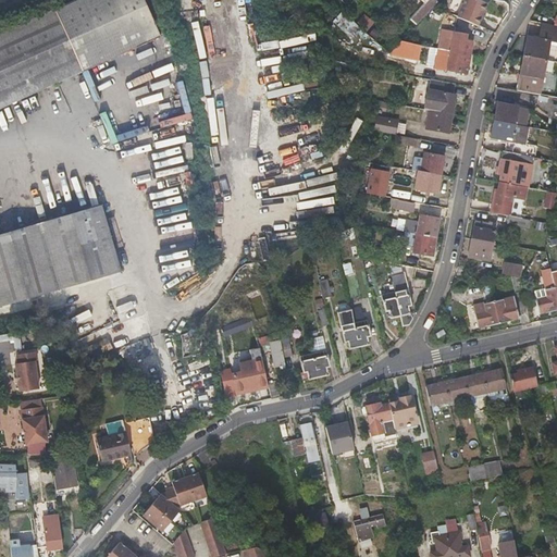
[(0,107),(160,35),(144,0),(73,0),(0,33),(0,107)]
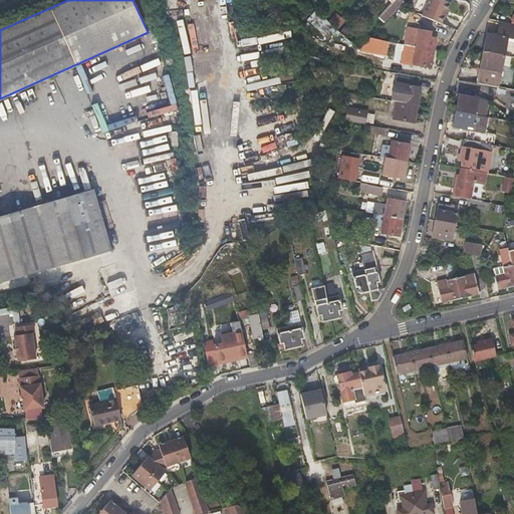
[(0,0),(0,13),(24,3),(22,0),(0,0)]
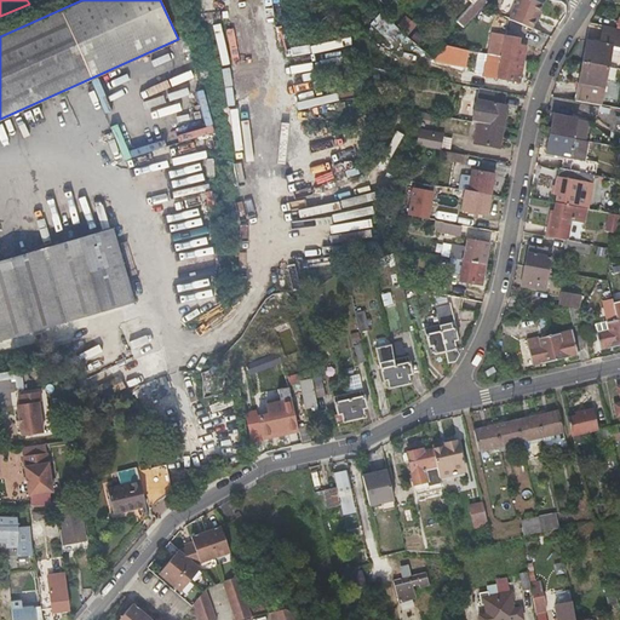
[(470,0),(472,1),(455,19),(463,27),(486,0),(484,0),(470,0)]
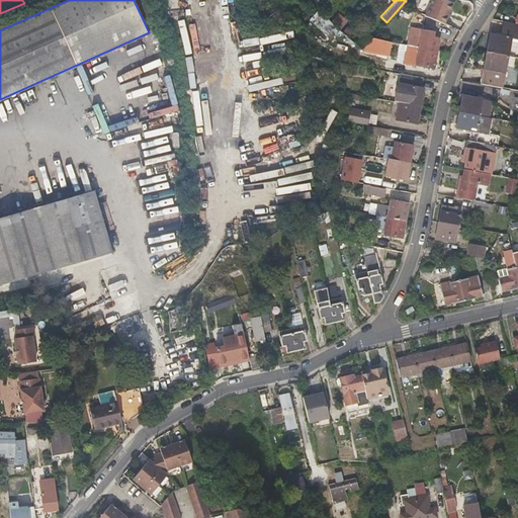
[(442,25),(450,5),(439,0),(430,0),(423,17),(442,25)]
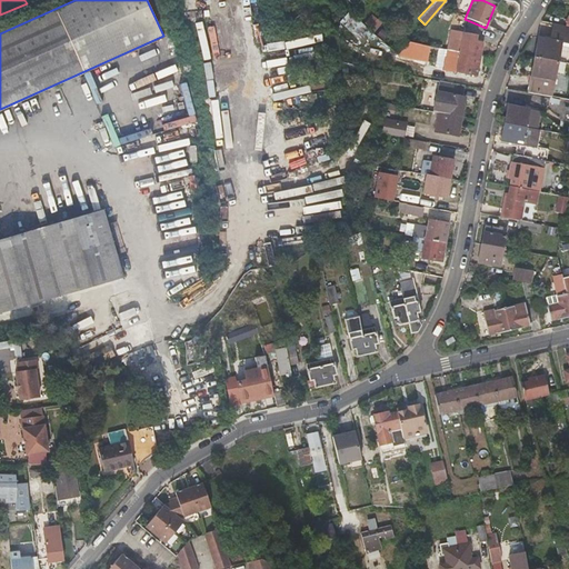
[(340,21),(349,27),(353,18),(345,13),(340,21)]
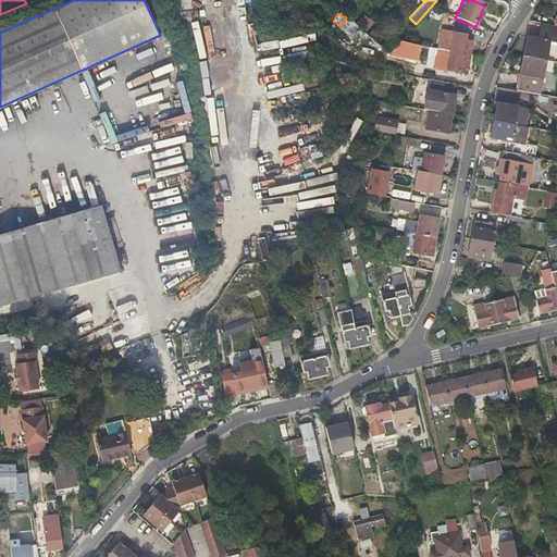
[(540,14),(539,19),(537,22),(540,22),(551,25),(553,16),(540,14)]
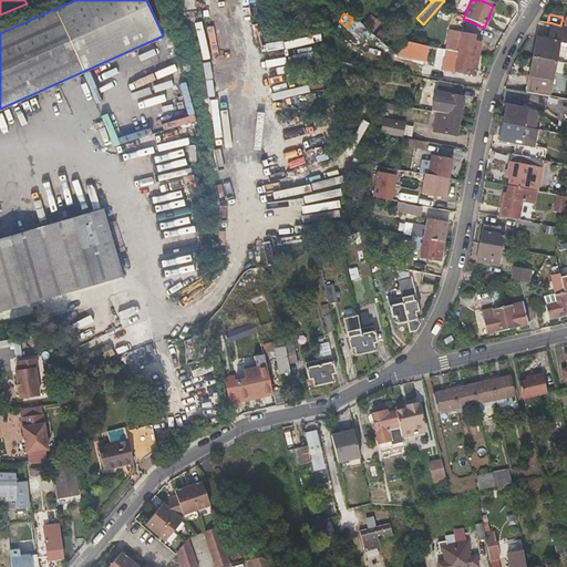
[(370,33),(373,29),(378,26),(370,20),(363,27),(370,33)]
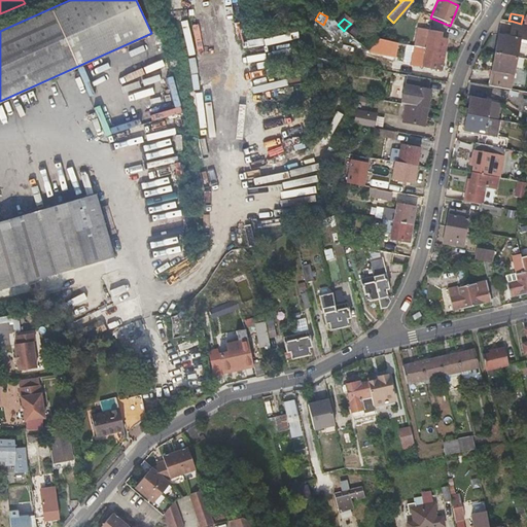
[(517,56),(523,24),(521,24),(511,21),(508,35),(498,33),(494,51),(517,56)]
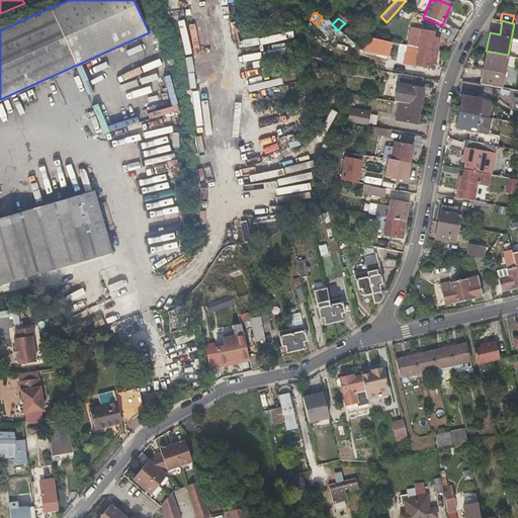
[(419,48),(436,51),(438,39),(432,37),(433,32),(422,30),(419,48)]
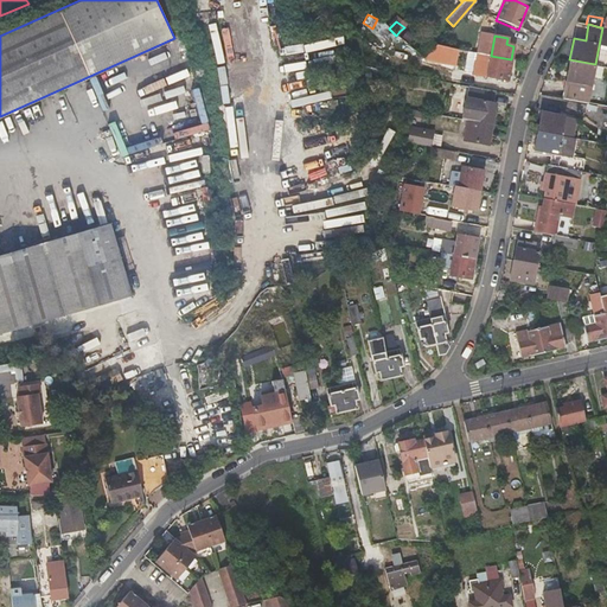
[(508,81),(511,59),(491,56),(489,70),(485,87),(498,89),(500,80),(508,81)]
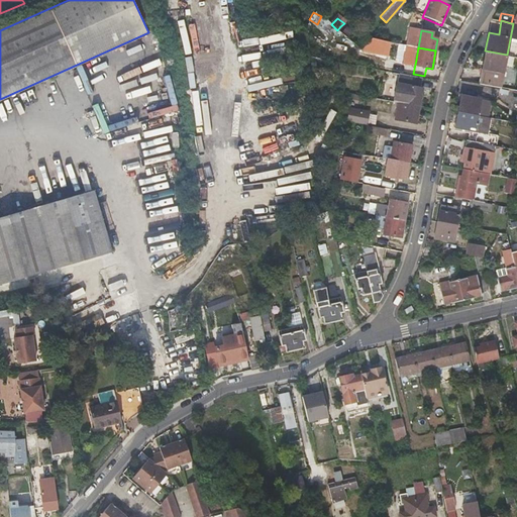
[(500,87),(507,55),(485,50),(478,83),(500,87)]
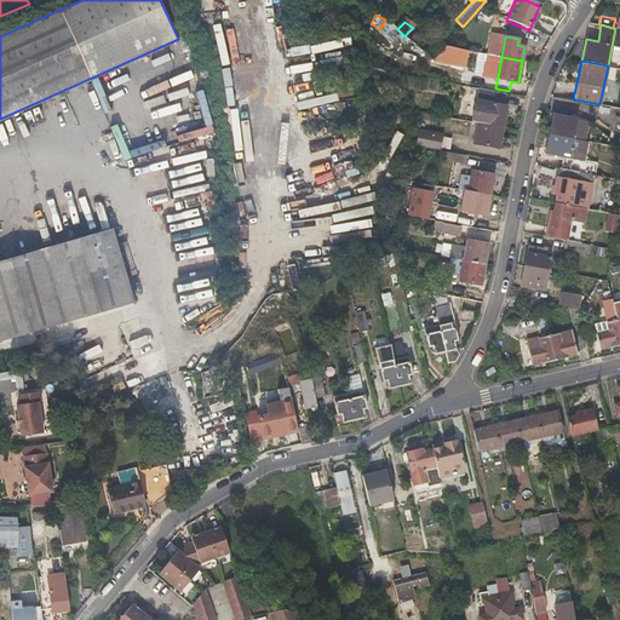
[(409,78),(409,81),(408,86),(438,92),(440,82),(409,78)]
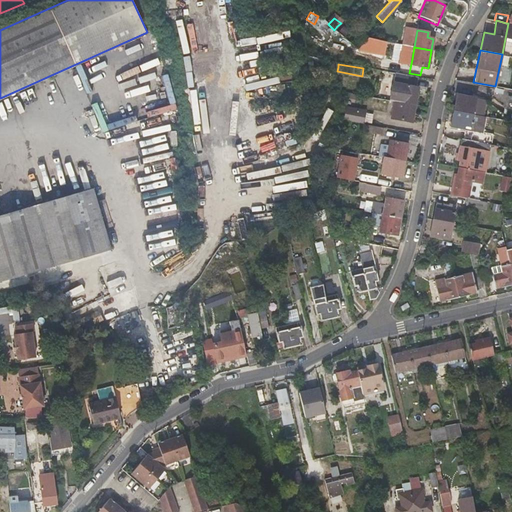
[(397,102),(414,105),(417,88),(415,87),(417,78),(395,74),(389,101),(397,102)]
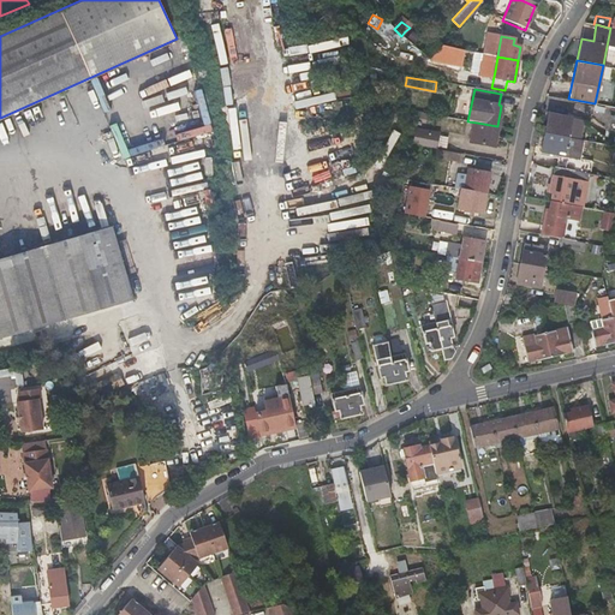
[(412,137),(433,141),(437,117),(417,113),(412,137)]
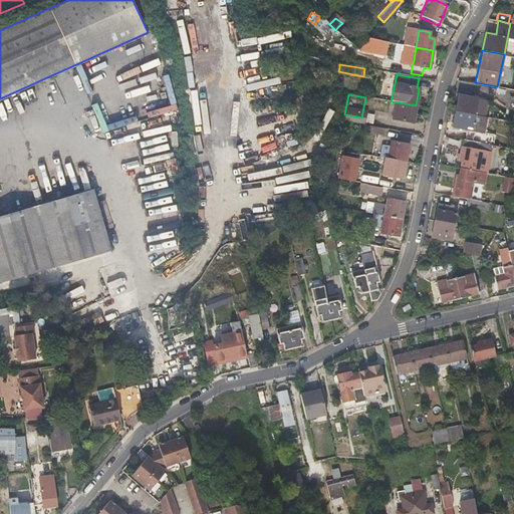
[(458,94),(455,110),(484,115),(485,107),(487,99),(458,94)]
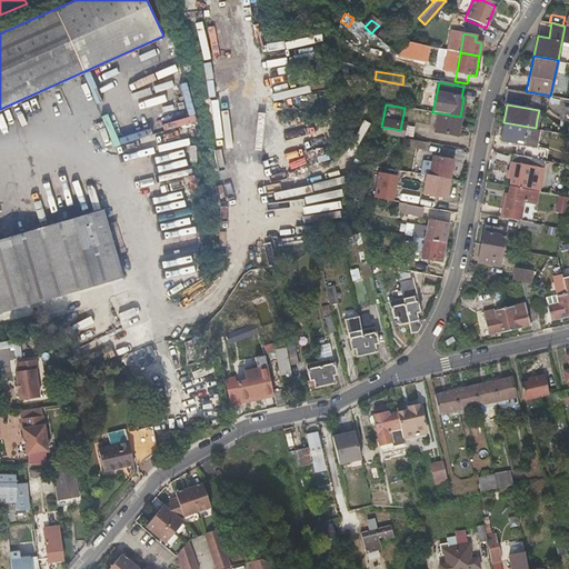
[(457,136),(460,117),(441,113),(440,118),(438,118),(437,121),(440,122),(439,126),(435,126),(433,132),(457,136)]
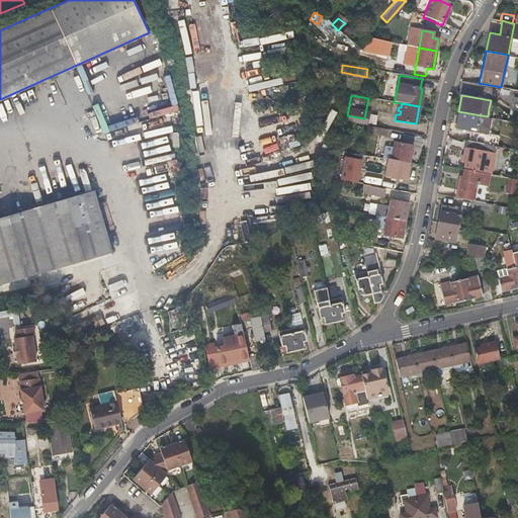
[(488,144),(496,146),(497,146),(499,135),(490,133),(487,133),(490,117),(488,116),(458,111),(455,126),(469,130),(467,140),(483,143),(488,144)]
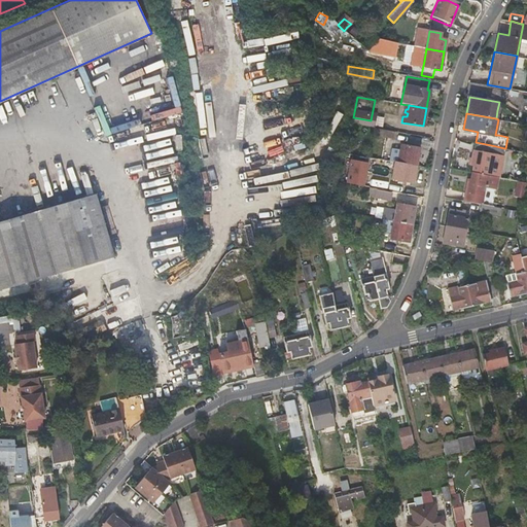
[(371,120),(353,117),(352,127),(370,130),(371,120)]
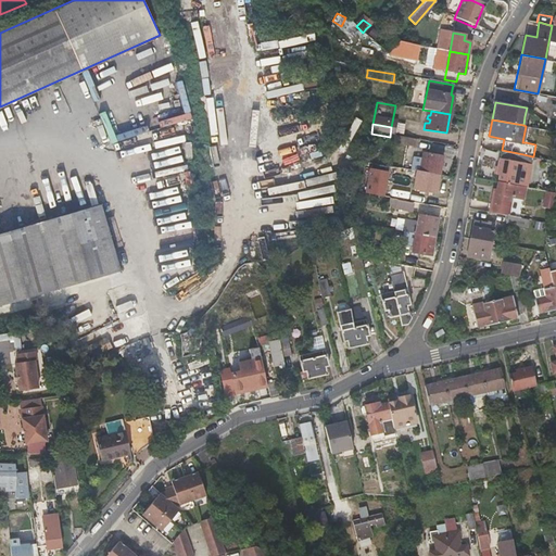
[(400,136),(399,144),(414,147),(416,139),(400,136)]
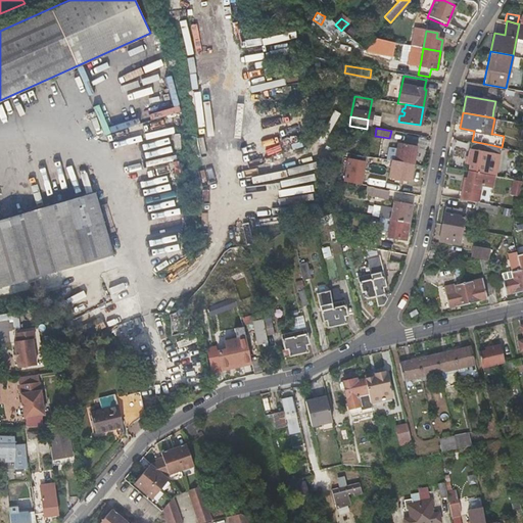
[(482,174),(487,144),(472,141),(468,158),(466,158),(465,163),(470,163),(469,171),(482,174)]
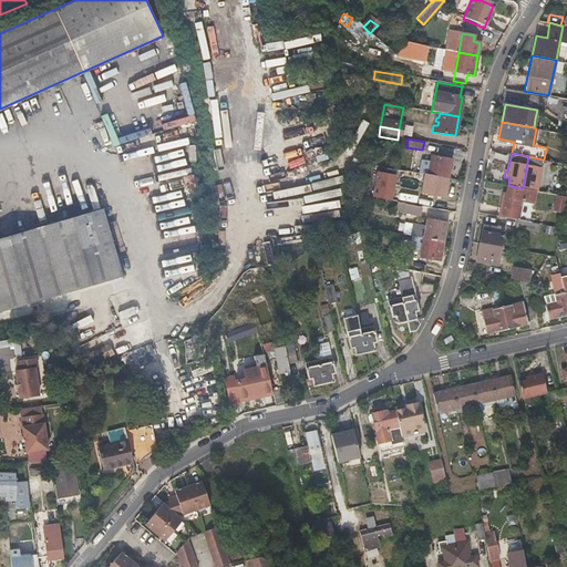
[(431,156),(428,175),(446,178),(450,160),(431,156)]
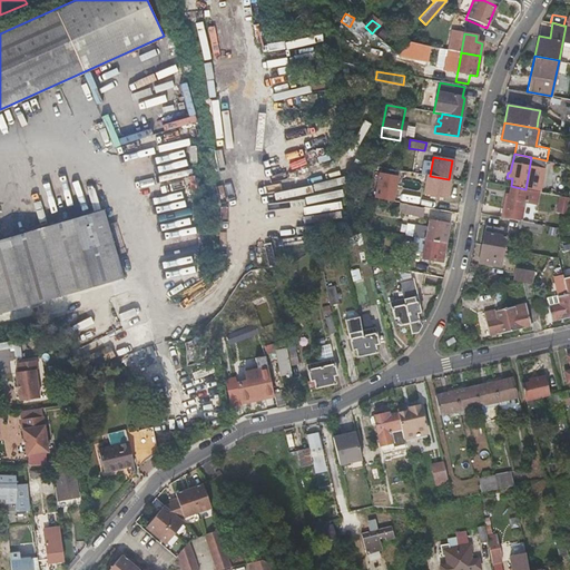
[(544,168),(546,160),(537,158),(536,166),(544,168)]
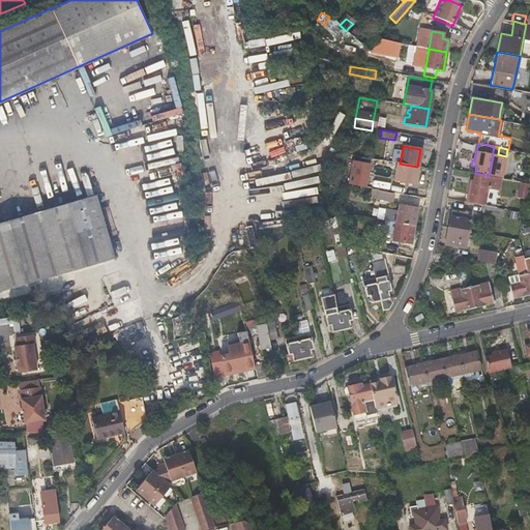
[(346,185),(364,187),(367,163),(349,160),(346,185)]
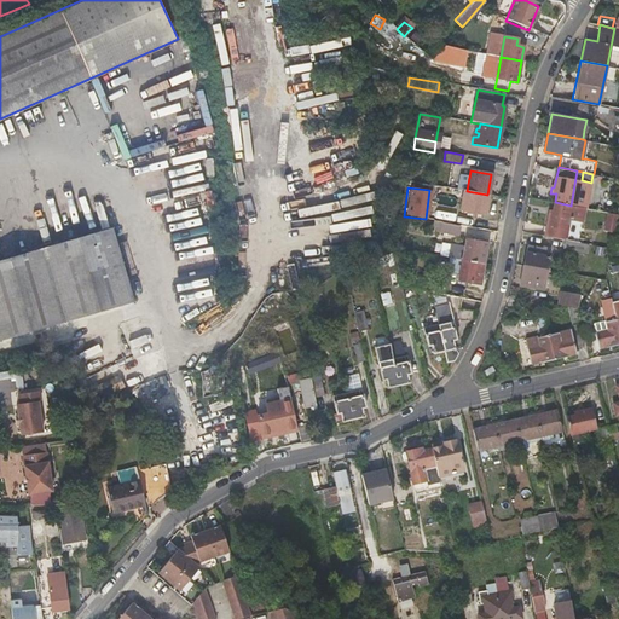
[(487,195),(467,191),(462,214),(484,218),(487,195)]
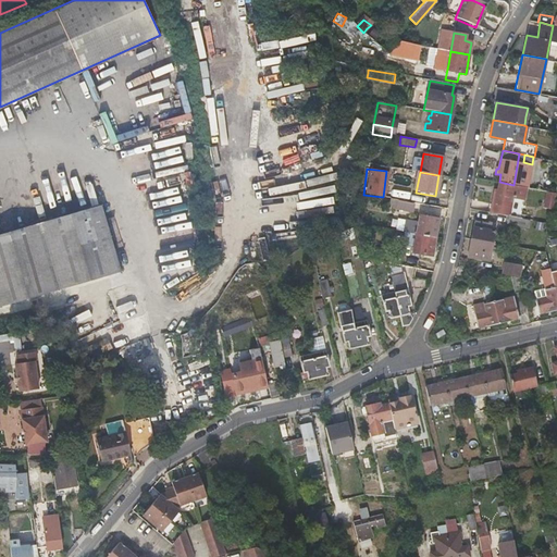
[(507,215),(514,185),(499,182),(497,190),(494,189),(490,212),(507,215)]
